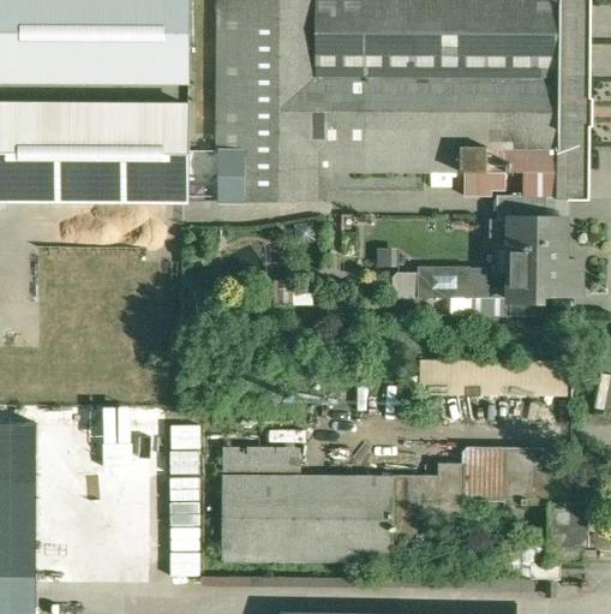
[(0,0),(0,83),(195,82),(193,0),(0,0)]
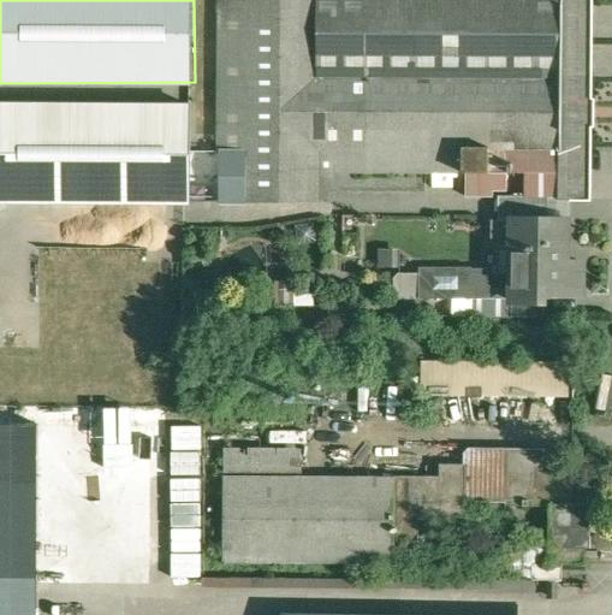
[(217,0),(217,151),(217,200),(314,201),(314,199),(314,171),(330,171),(522,172),(556,172),(554,196),(554,197),(581,197),(581,0),(217,0)]
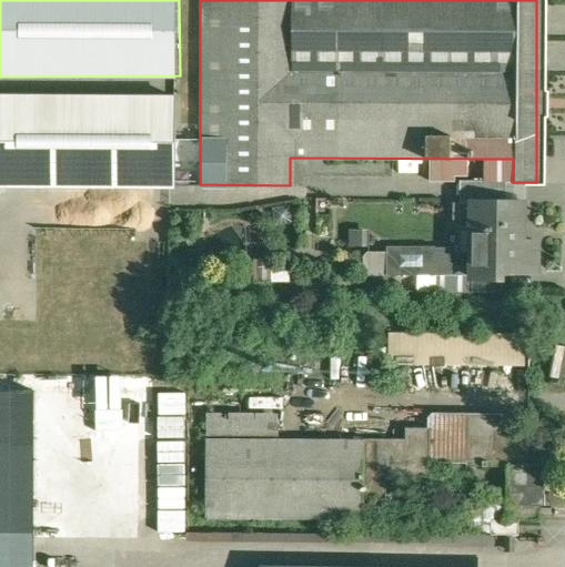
[(173,97),(0,94),(0,183),(200,184),(200,139),(173,139),(173,97)]
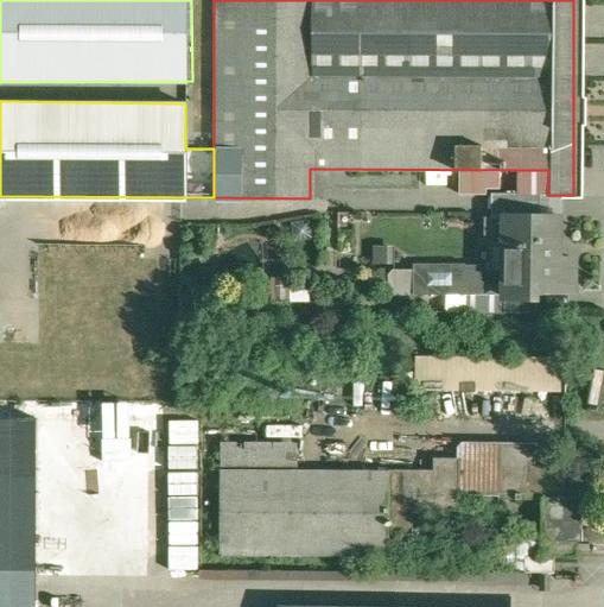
[(325,169),(310,169),(310,196),(325,196),(325,169)]
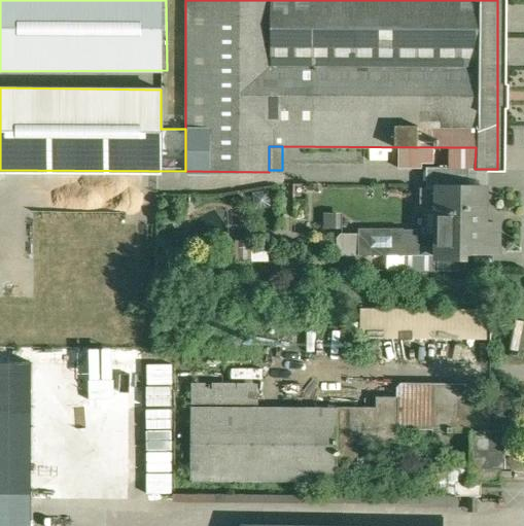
[(476,147),(447,147),(447,166),(466,166),(466,167),(475,168),(476,147)]
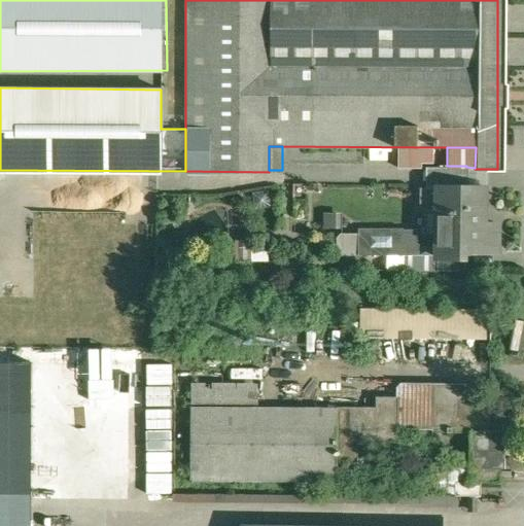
[(447,166),(424,166),(423,187),(419,187),(418,209),(423,209),(423,233),(435,233),(435,245),(435,253),(434,270),(463,270),(464,250),(496,250),(496,223),(477,223),(477,208),(483,209),(483,186),(466,186),(466,167),(466,166),(447,166)]
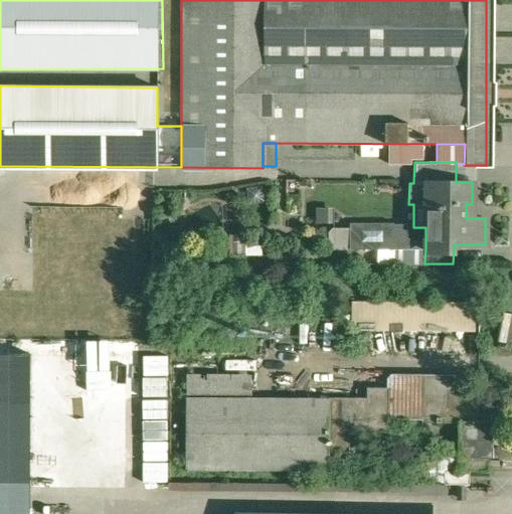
[(326,208),(316,208),(316,221),(326,221),(326,208)]
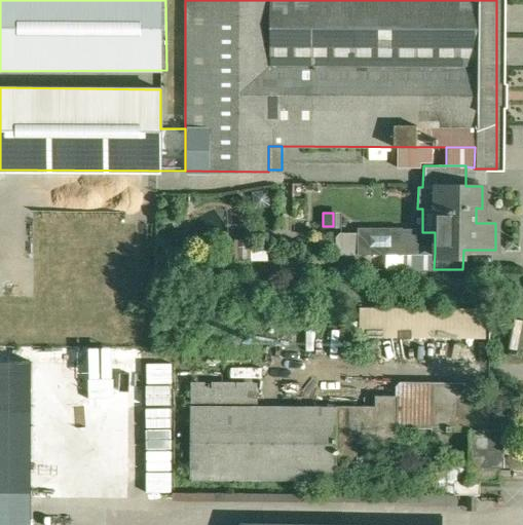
[(414,231),(401,231),(401,227),(356,227),(356,232),(338,232),(334,236),(334,254),(435,253),(435,245),(417,245),(414,241),(414,231)]
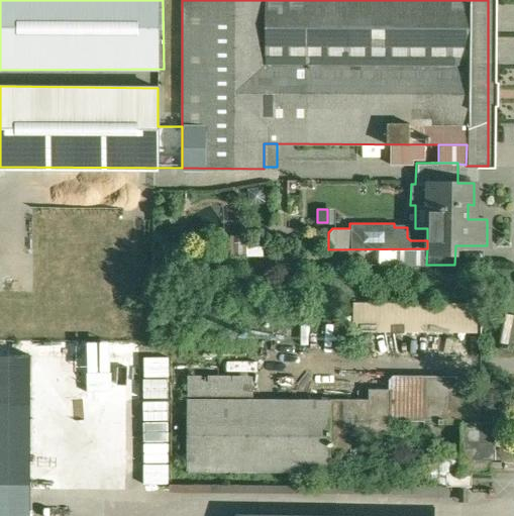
[(243,253),(243,235),(227,235),(227,253),(243,253)]
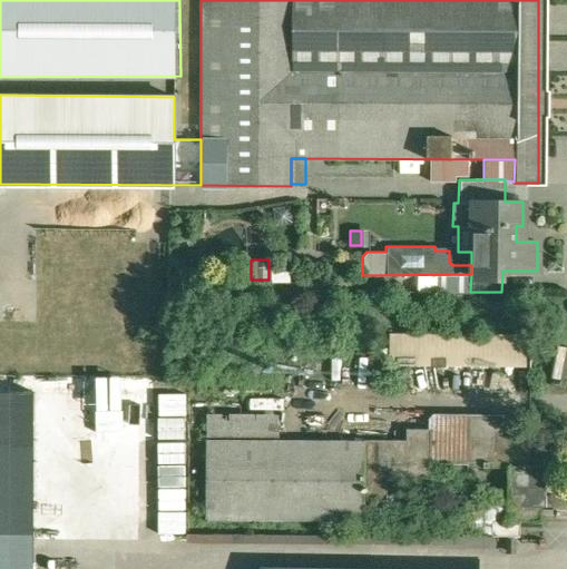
[(525,334),(388,333),(387,365),(525,366),(525,334)]
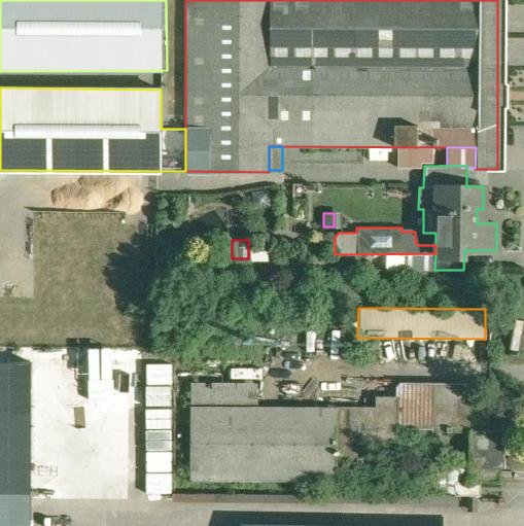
[(146,407),(172,407),(171,354),(146,354),(146,407)]
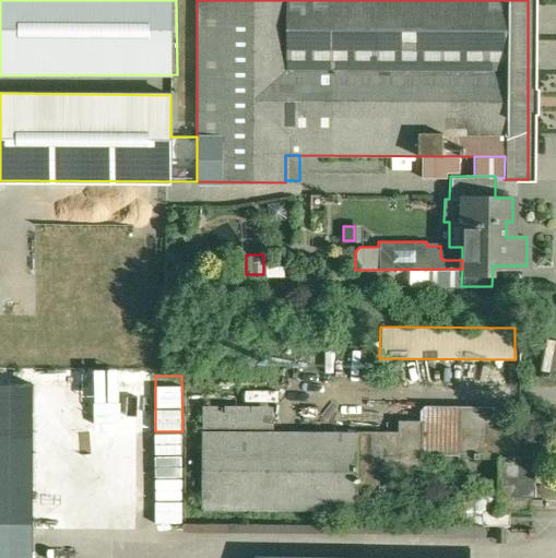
[(0,524),(33,524),(32,388),(0,387),(0,524)]
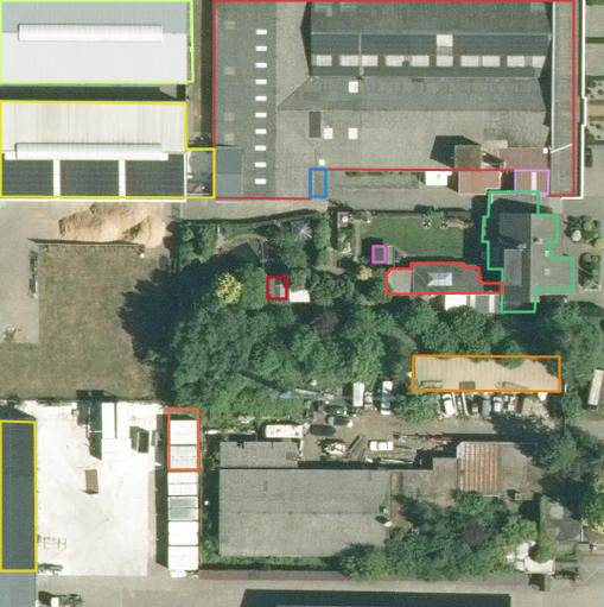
[(294,441),(218,441),(218,468),(294,469),(294,441)]
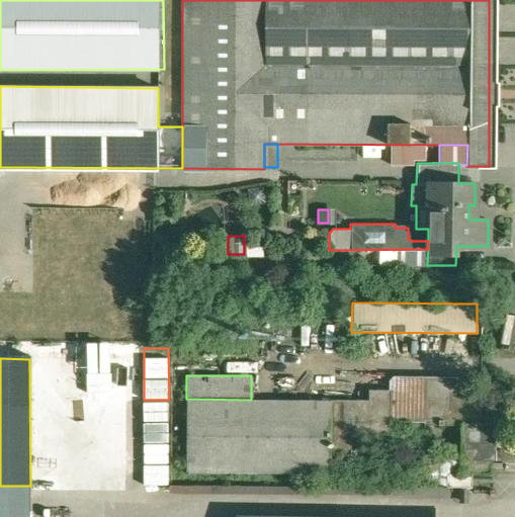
[(456,377),(392,376),(389,380),(388,390),(390,390),(390,420),(424,421),(424,388),(460,388),(460,381),(456,377)]
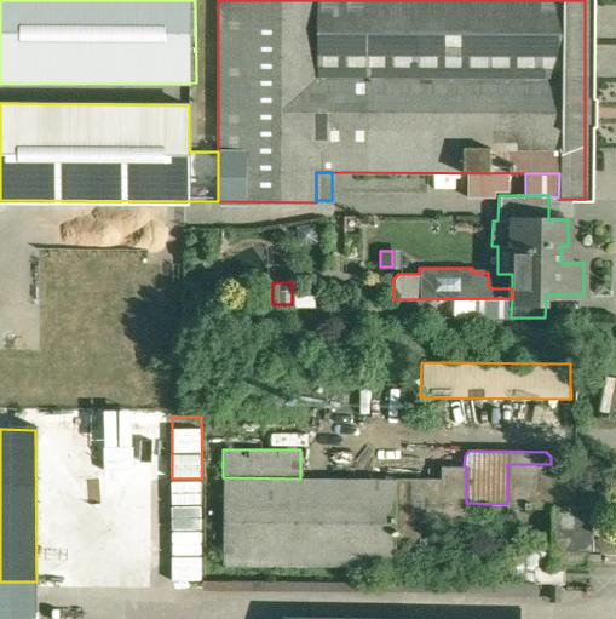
[(587,475),(551,475),(551,464),(507,464),(507,504),(524,504),(524,508),(528,508),(529,504),(551,504),(550,567),(563,567),(585,567),(586,551),(591,551),(592,506),(587,506),(587,475)]
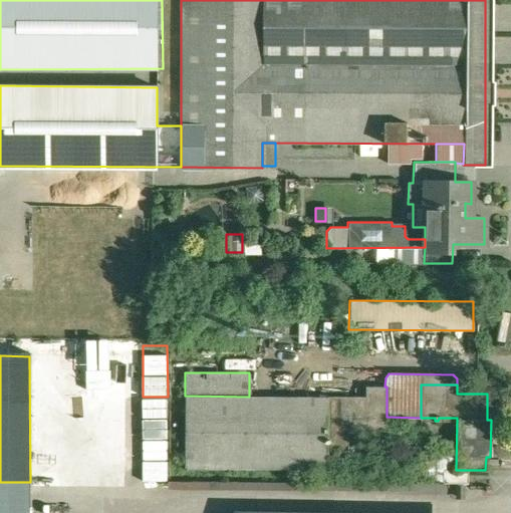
[(185,396),(184,396),(184,468),(326,469),(326,449),(346,449),(346,428),(387,429),(387,417),(387,387),(385,387),(365,388),(365,398),(249,397),(185,396)]
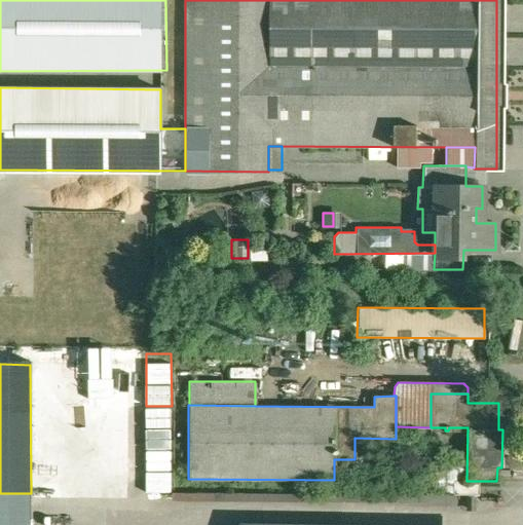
[(146,448),(170,448),(170,415),(145,415),(146,448)]
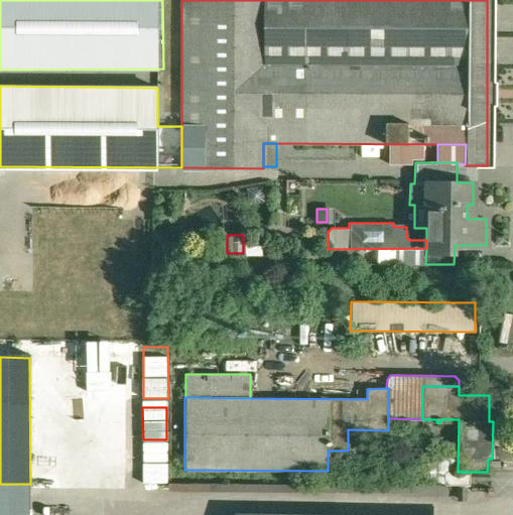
[(443,471),(414,470),(414,481),(422,481),(422,484),(443,484),(443,472),(443,471)]
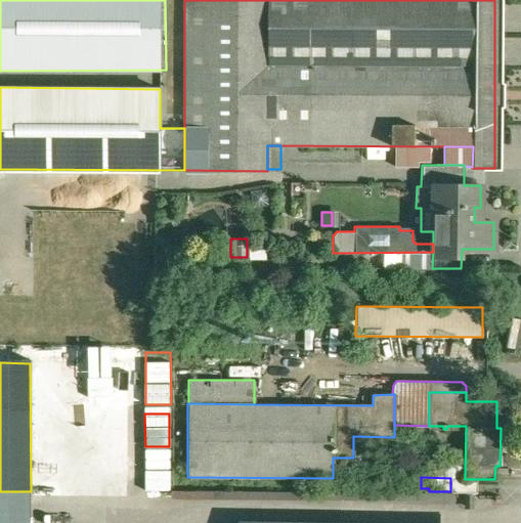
[(450,479),(450,491),(450,492),(476,492),(476,479),(465,479),(450,479)]
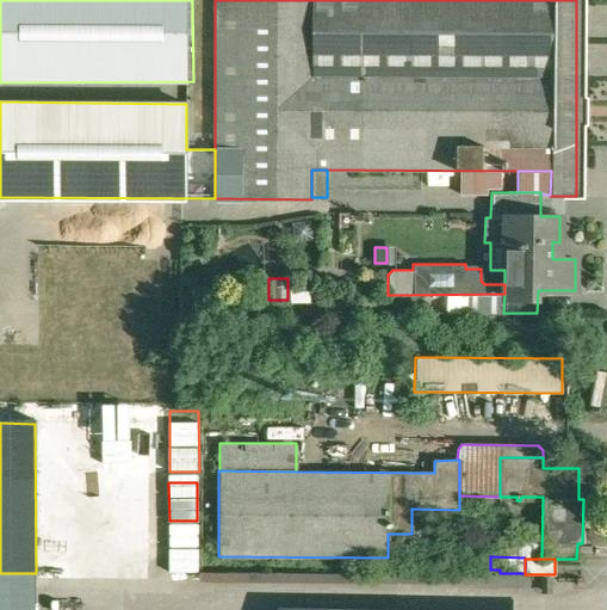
[(0,609),(35,609),(36,573),(0,573),(0,609)]
